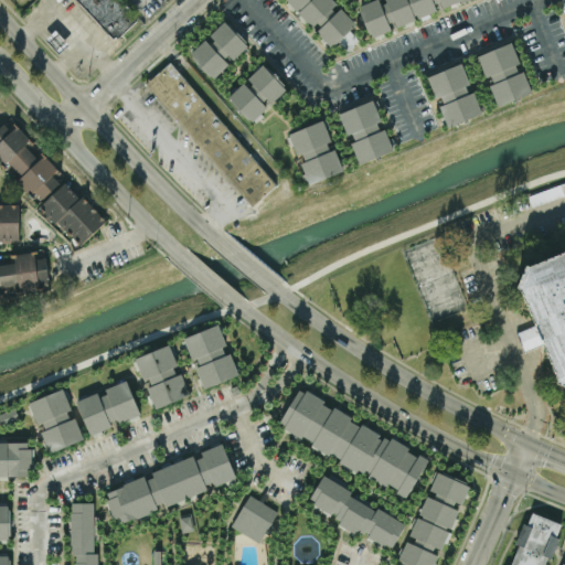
[(118,0),(76,0),(115,41),(137,20),(118,0)]
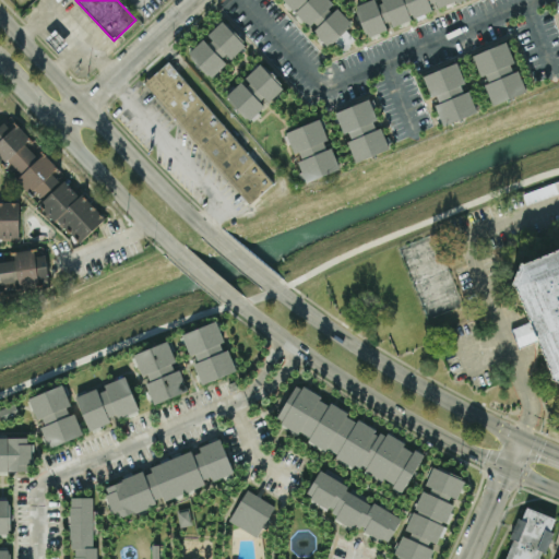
[(352,24),(335,6),(329,0),(284,0),(311,30),(312,28),(328,46),(352,24)]
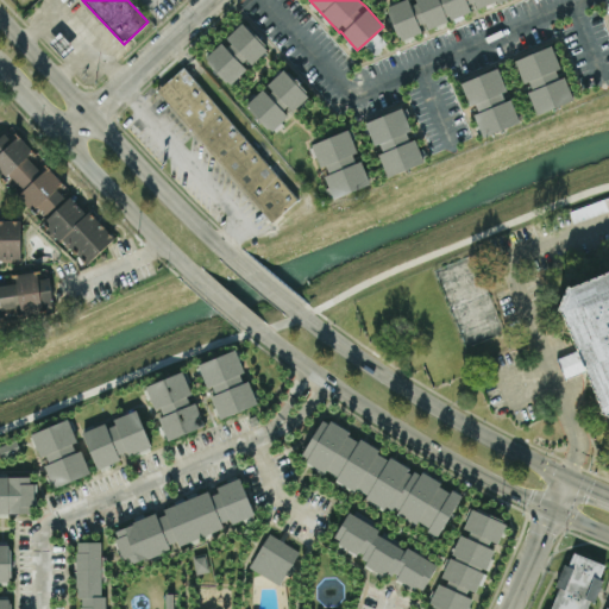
[(502,0),(406,0),(388,4),(396,39),(425,32),(424,29),(446,23),(445,18),(473,11),(472,7),(502,0)]
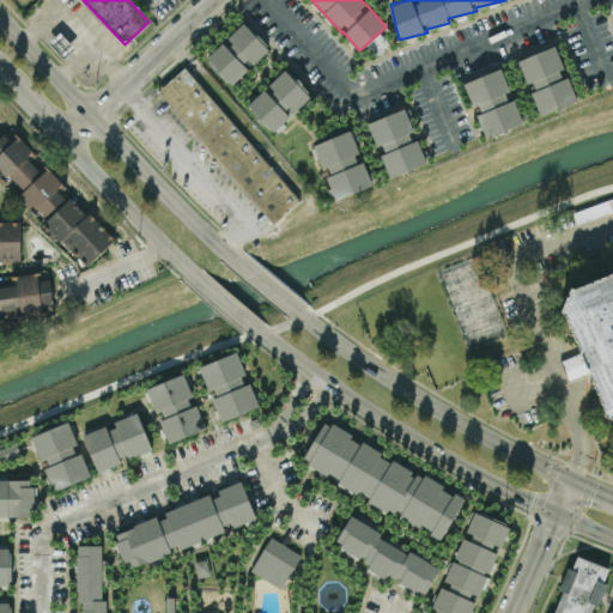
[(250,67),(269,49),(244,22),(228,36),(229,38),(207,59),(230,85),(250,67)]
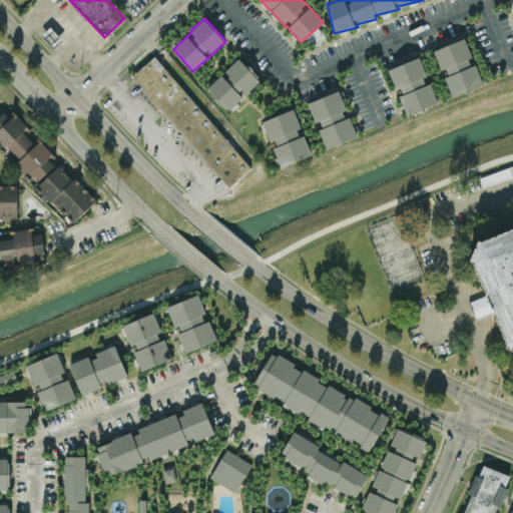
[(307,38),(315,47),(326,36),(318,27),(307,38)]
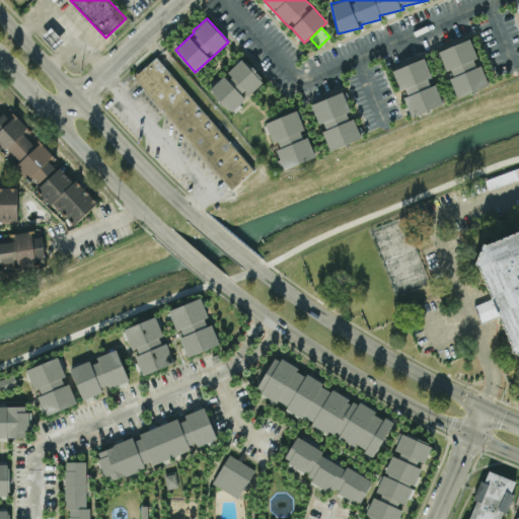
[(438,50),(446,71),(448,70),(458,96),(488,85),(477,59),(470,39),(438,50)]
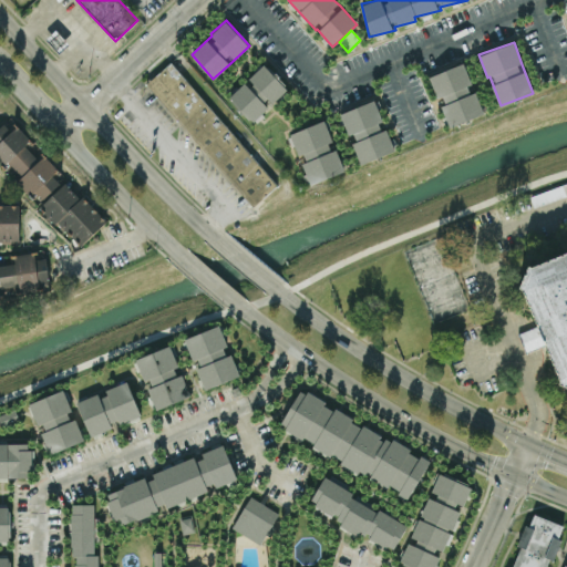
[(251,207),(276,186),(172,61),(147,81),(251,207)]
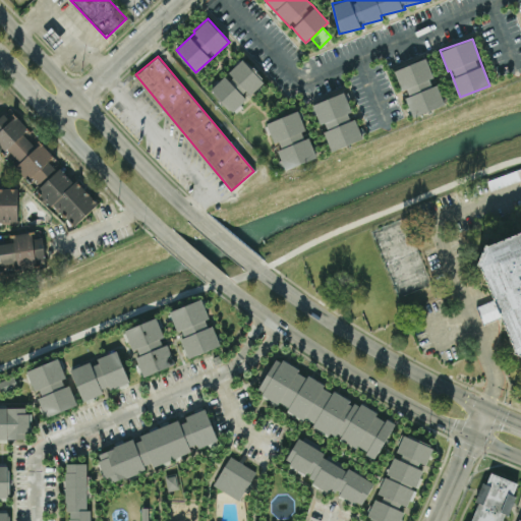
[(226,73),(210,90),(232,112),(248,96),(248,97),(265,81),(242,58),(226,73)]
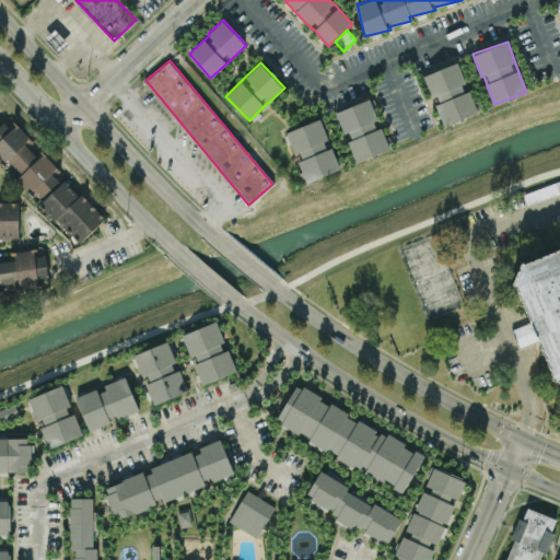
[(443,125),(476,113),(457,62),(424,74),(436,104),(435,104),(443,125)]
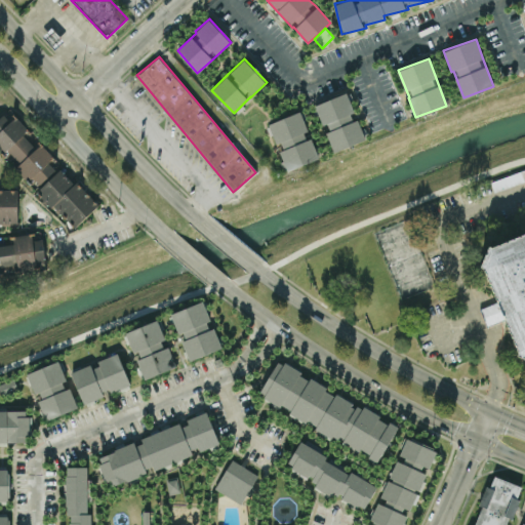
[(316,104),(326,132),(333,152),(364,140),(354,113),(354,112),(347,92),(316,104)]
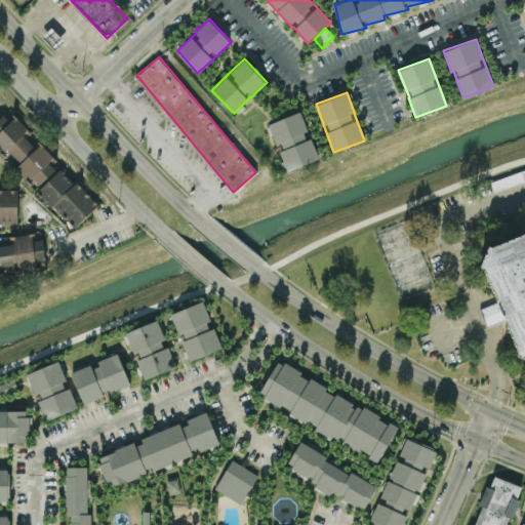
[(287,171),(318,159),(300,112),(270,123),(280,152),(287,171)]
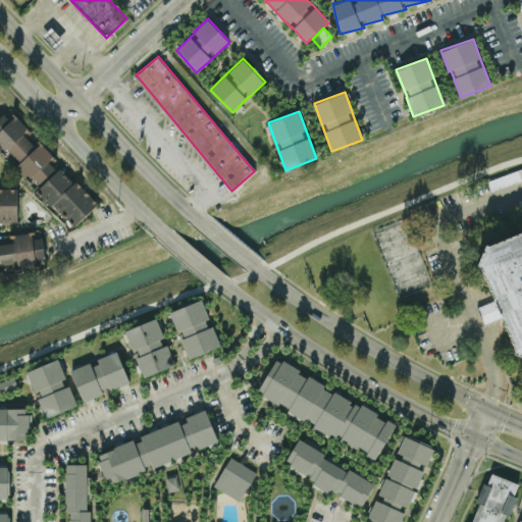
[(0,147),(70,228),(96,206),(16,113),(9,119),(4,113),(0,116),(0,147)]
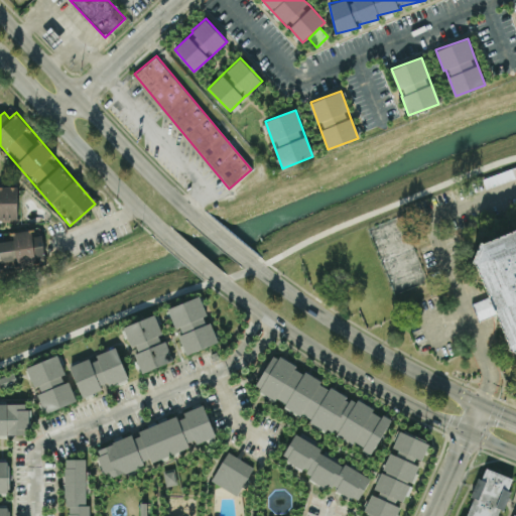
[(17,186),(0,185),(0,219),(16,220),(17,186)]
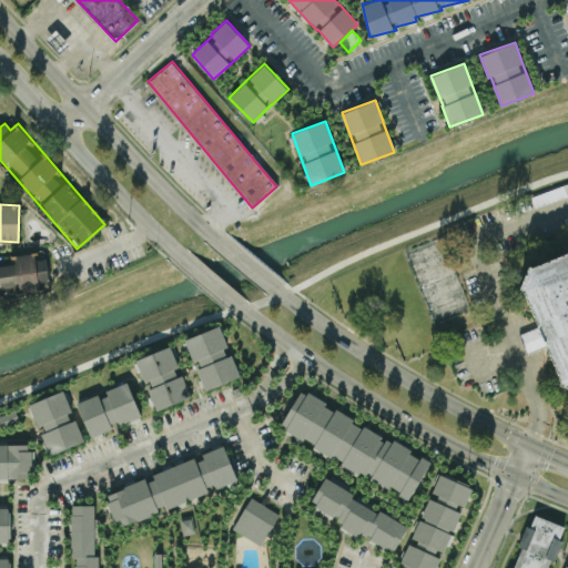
[(434,323),(468,310),(442,236),(407,250),(434,323)]
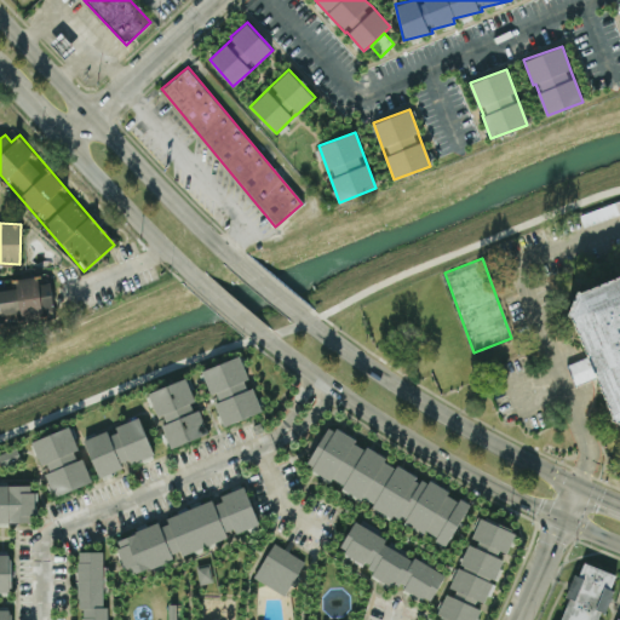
[(619,424),(610,420),(612,417),(596,377),(572,316),(568,315),(578,290),(581,292),(619,275),(619,424)]
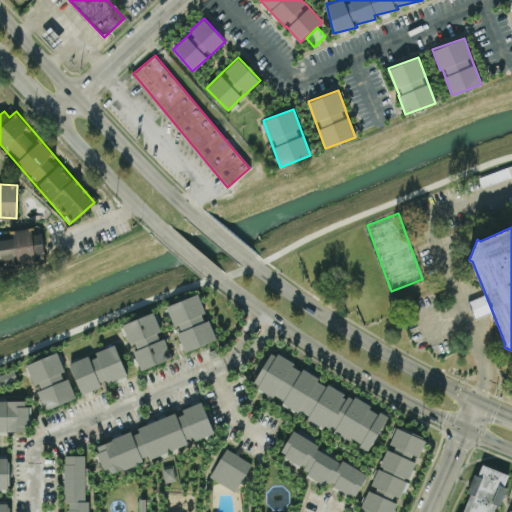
[(217,340),(209,319),(207,320),(198,294),(168,305),(177,333),(185,352),(217,340)]
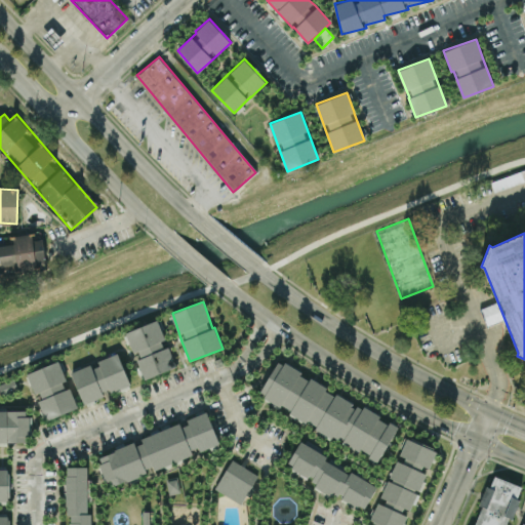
[(145,379),(175,367),(164,339),(165,339),(157,319),(125,332),(134,356),(135,356),(145,379)]
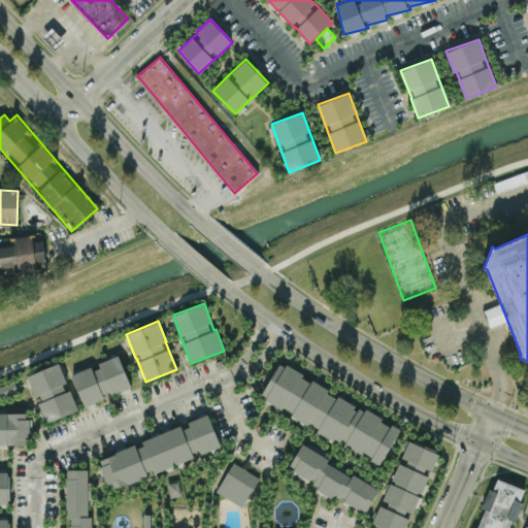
[(71,374),(84,406),(107,397),(107,396),(131,387),(118,355),(97,362),(98,364),(71,374)]
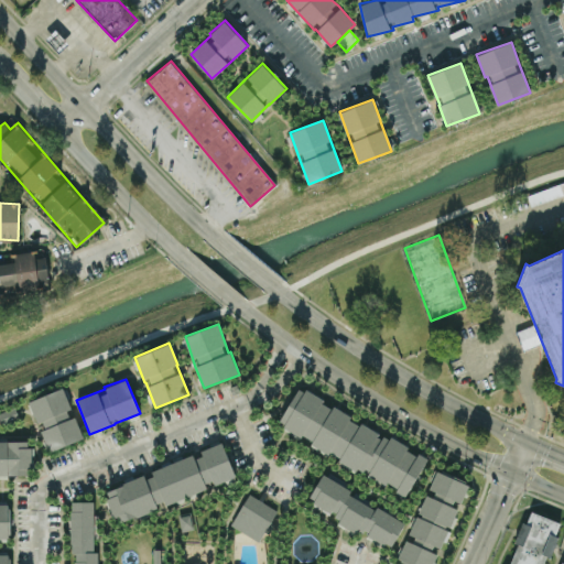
[(426,458),(297,387),(278,423),(312,442),(311,444),(362,473),(362,472),(407,495),(426,458)]
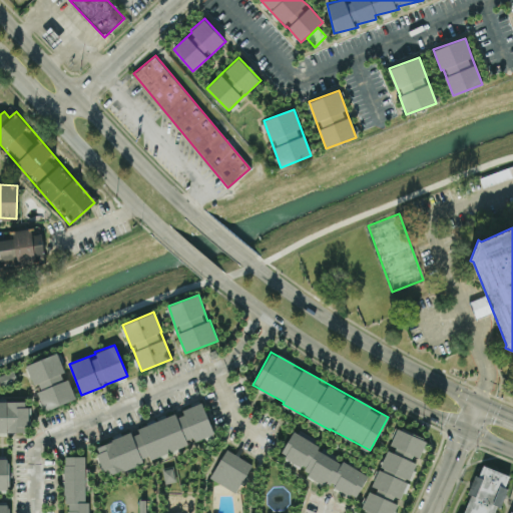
[(75,399),(68,378),(66,379),(57,353),(26,364),(43,410),(75,399)]
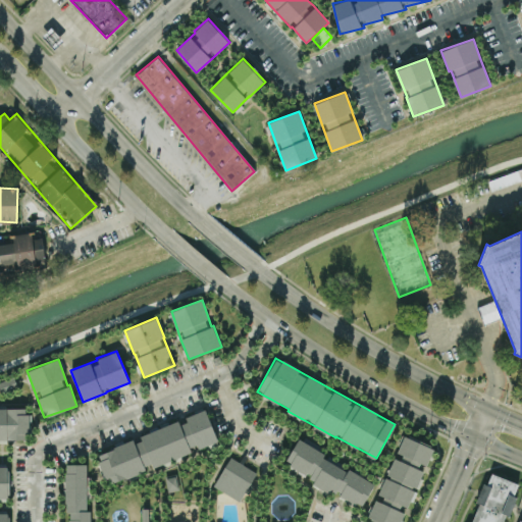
[(0,381),(0,392),(16,386),(14,377),(0,381)]
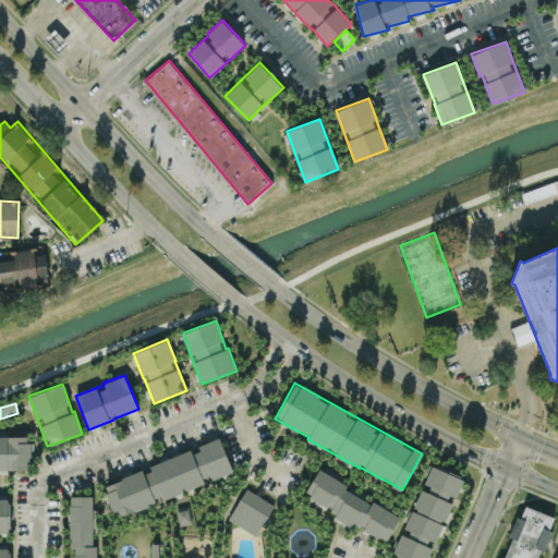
[(0,470),(31,470),(31,436),(0,436),(0,470)]
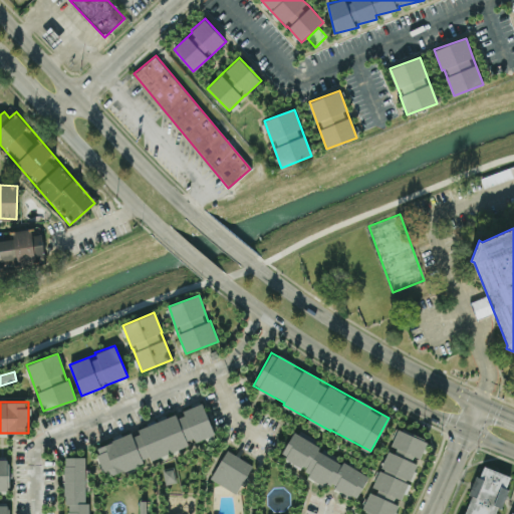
[(95,446),(105,476),(151,461),(151,459),(189,446),(188,443),(214,434),(203,403),(182,410),(183,413),(138,428),(139,432),(95,446)]
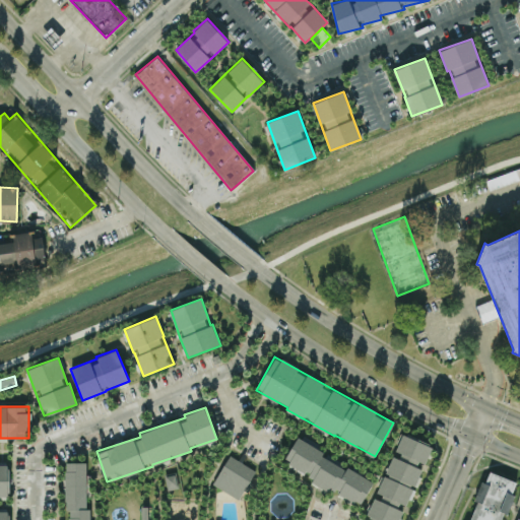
[(433,445),(401,433),(397,443),(396,451),(392,456),(387,467),(386,476),(383,476),(377,492),(383,495),(382,501),(374,497),(367,513),(367,517),(374,519),(398,519),(403,509),(406,505),(413,488),(417,484),(418,477),(423,467),(426,463),(433,445)]
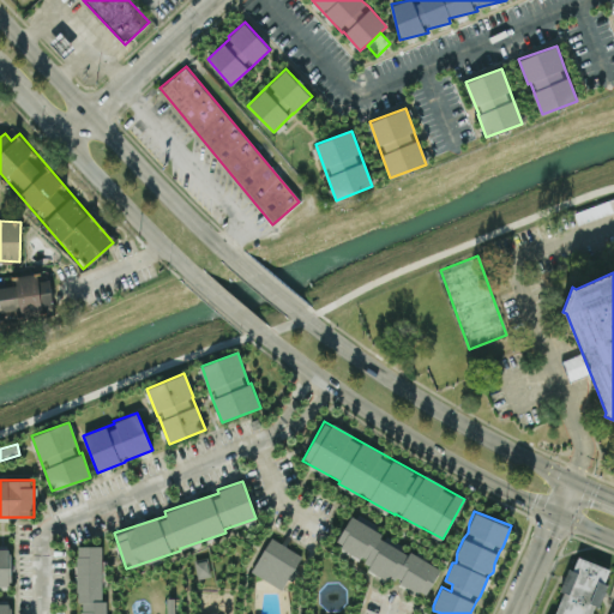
[(348,519),(335,546),(371,564),(367,570),(396,584),(397,582),(426,596),(441,566),(348,519)]
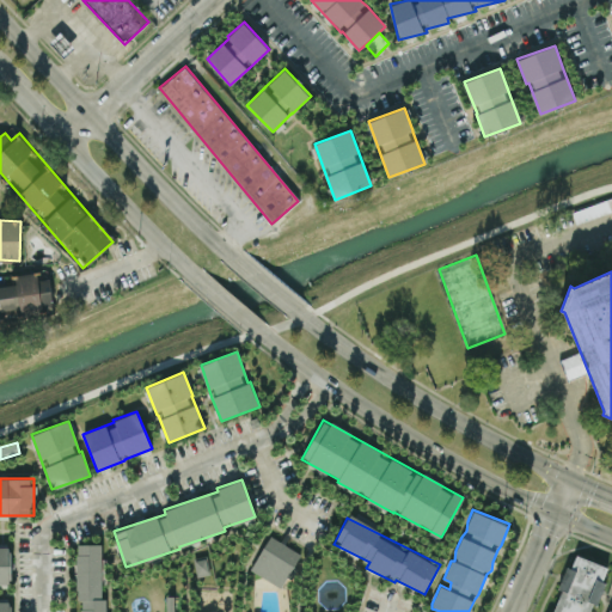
[(250,569),(281,587),(300,554),(269,536),(250,569)]
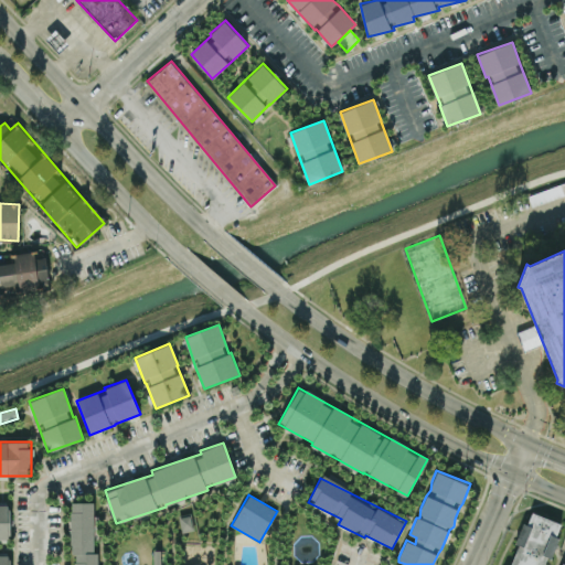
[(75,564),(95,564),(95,501),(71,502),(71,554),(75,554),(75,564)]
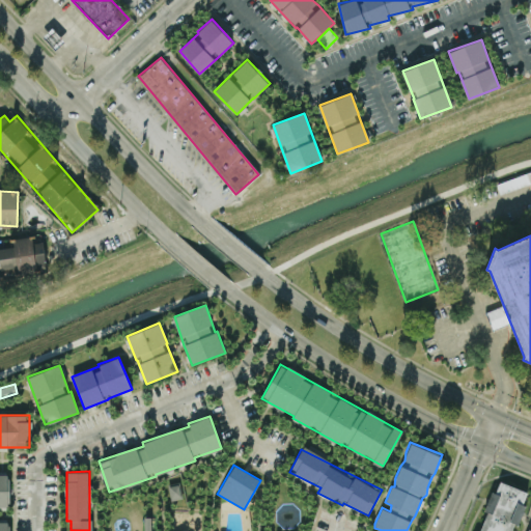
[(0,506),(9,507),(9,475),(0,474),(0,506)]
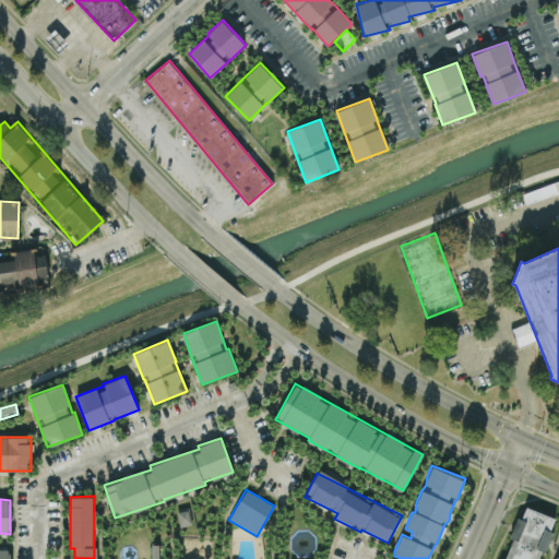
[(540,558),(552,515),(525,508),(523,518),(513,515),(501,558),(540,558)]
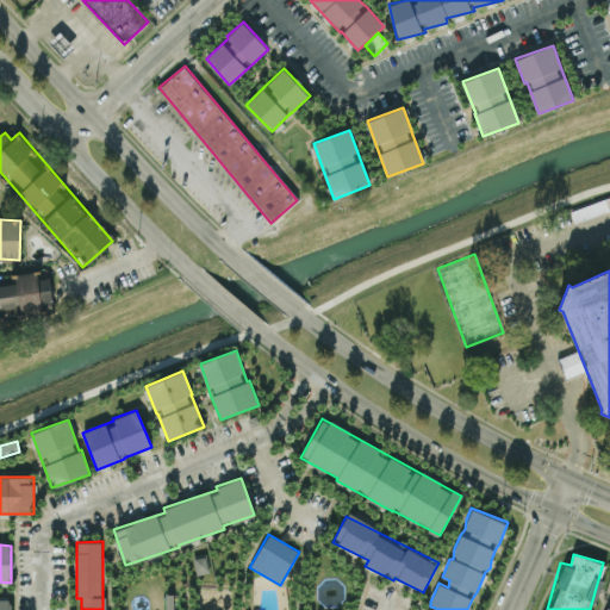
[(0,609),(10,609),(10,598),(0,598),(0,609)]
